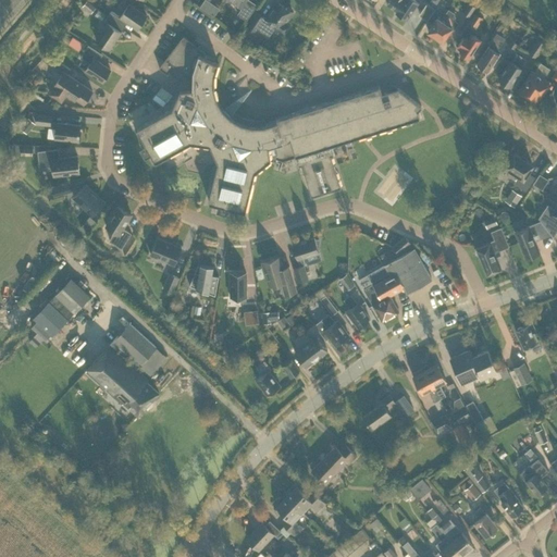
[(219,8),(207,0),(205,0),(201,5),(214,14),(219,8)]
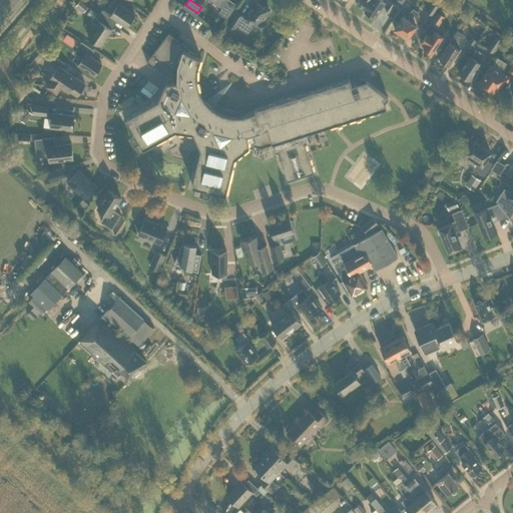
[(212,0),(223,7),(219,12),(227,18),(236,4),(230,0),(212,0)]
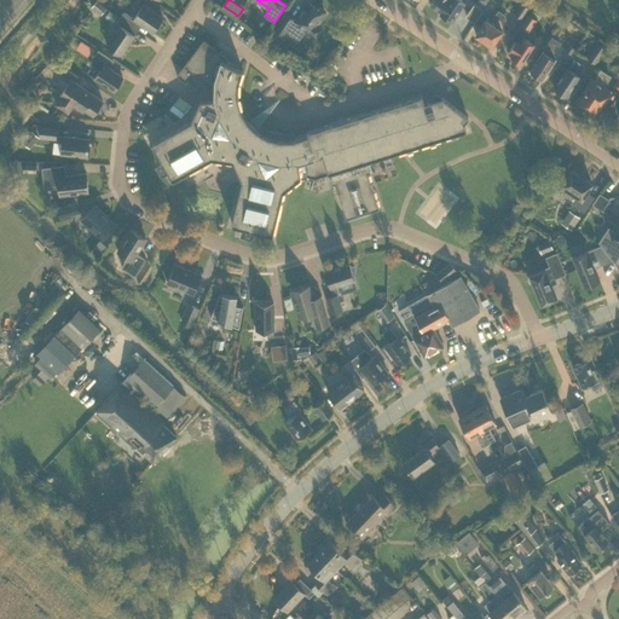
[(433,0),(431,5),(441,11),(440,12),(453,21),(466,3),(462,0),(433,0)]
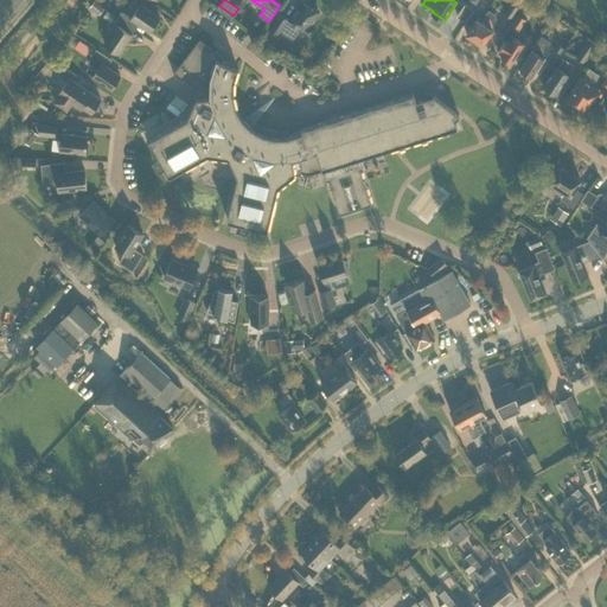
[(91,7),(100,14),(106,8),(96,1),(91,7)]
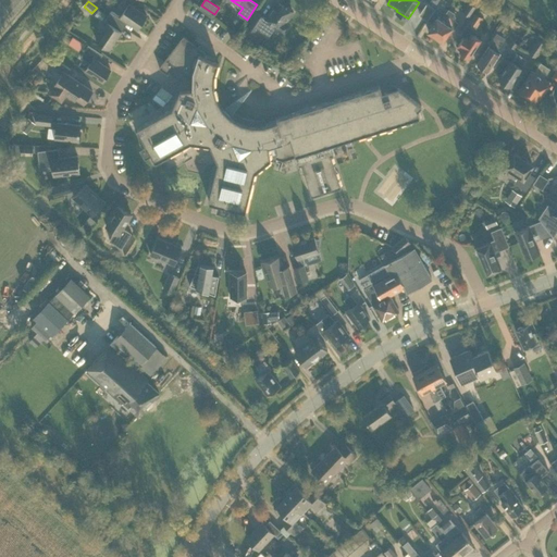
[(293,12),(277,1),(265,19),(263,17),(264,16),(258,12),(248,26),(254,31),(257,27),(269,36),(275,26),(285,33),(289,26),(285,23),(293,12)]
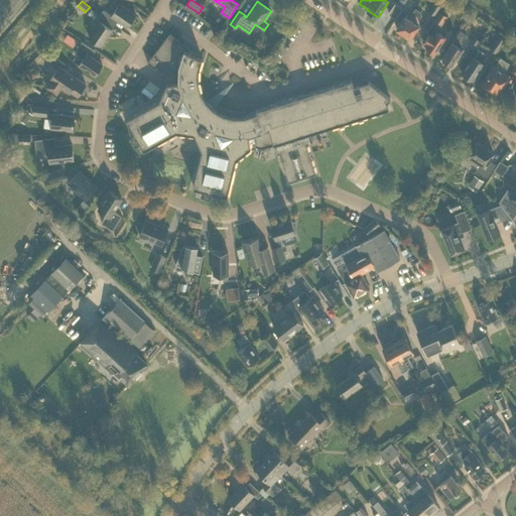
[(104,9),(101,14),(115,24),(118,20),(128,26),(136,14),(120,3),(112,15),(104,9)]
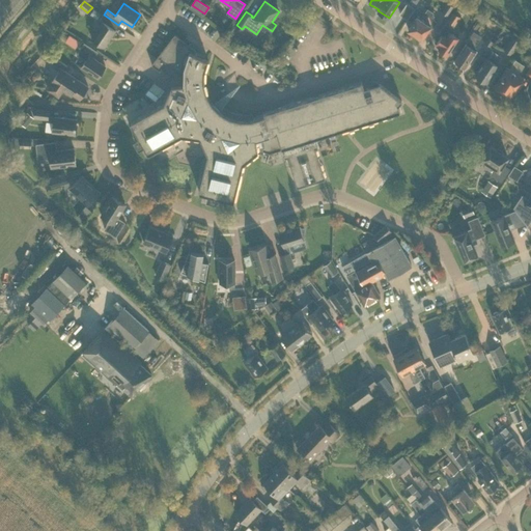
[(400,14),(407,19),(414,8),(408,3),(400,14)]
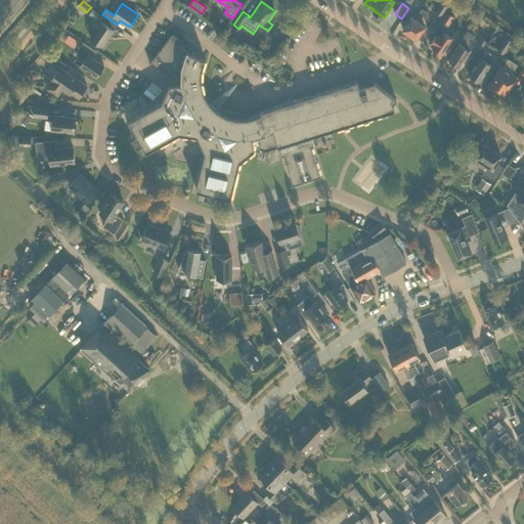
[(436,12),(441,16),(448,7),(442,3),(436,12)]
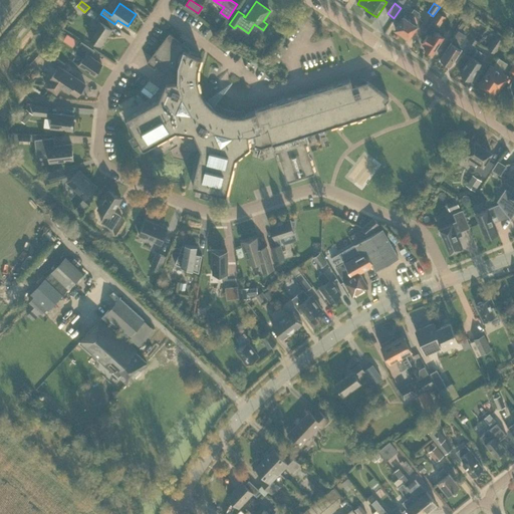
[(408,36),(409,37),(418,25),(420,26),(424,20),(418,16),(420,12),(415,8),(408,18),(404,15),(396,28),(404,34),(404,36),(406,37),(408,36)]
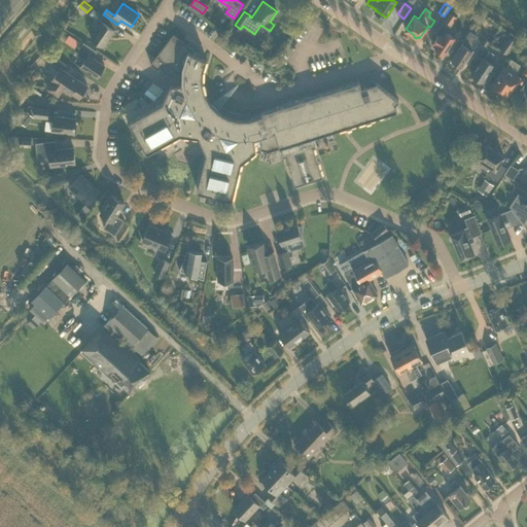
[(442,54),(444,55),(455,37),(447,31),(457,16),(450,12),(436,32),(440,34),(433,42),(437,45),(435,48),(436,49),(437,53),(440,54),(442,54)]
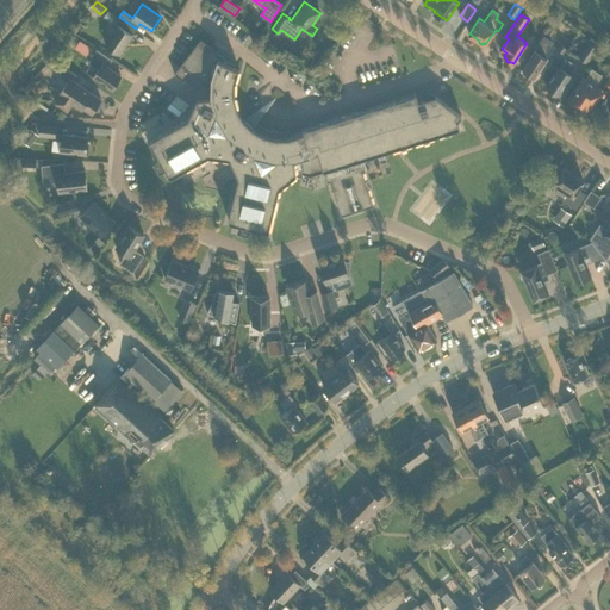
[(120,54),(136,29),(119,17),(114,23),(118,25),(106,44),(120,54)]
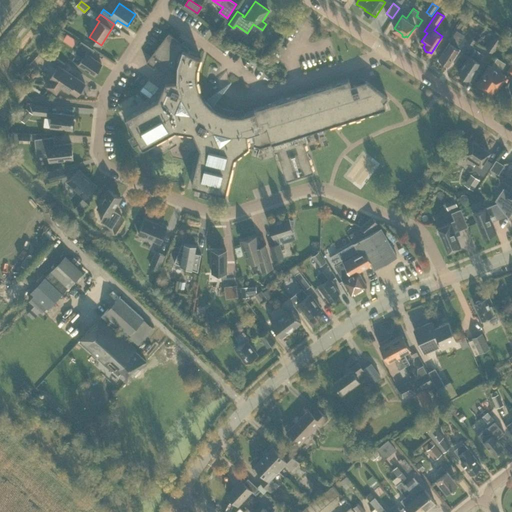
[(447,64),(449,65),(460,48),(457,47),(458,45),(456,43),(462,35),(457,31),(438,59),(443,62),(443,63),(445,64),(447,64)]
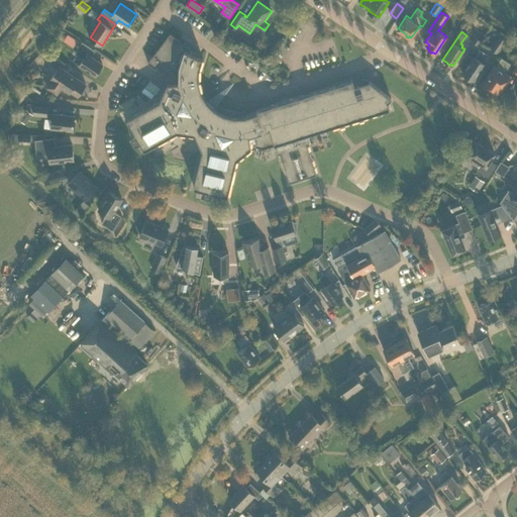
[(64,39),(74,45),(78,39),(68,32),(64,39)]
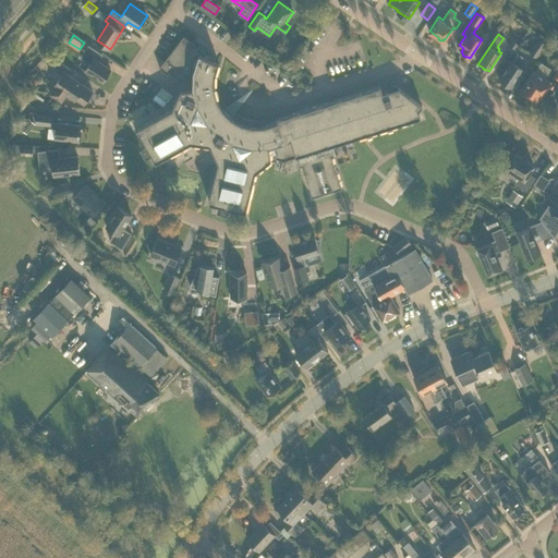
[(219,162),(209,202),(219,204),(218,209),(227,211),(229,206),(246,210),(256,171),(270,159),(280,162),(278,168),(281,168),(283,160),(296,156),(300,166),(302,166),(312,197),(342,187),(332,156),(335,155),(331,145),(421,118),(419,110),(423,106),(399,87),(399,88),(383,93),(381,86),(277,119),(278,121),(265,124),(265,121),(254,121),(255,120),(244,117),(243,118),(234,113),(232,117),(223,108),(218,98),(215,86),(216,74),(219,62),(214,60),(215,58),(206,53),(206,52),(184,36),(160,68),(168,74),(170,71),(184,82),(173,108),(137,128),(146,144),(142,146),(146,155),(152,153),(156,160),(192,141),(210,144),(219,162)]
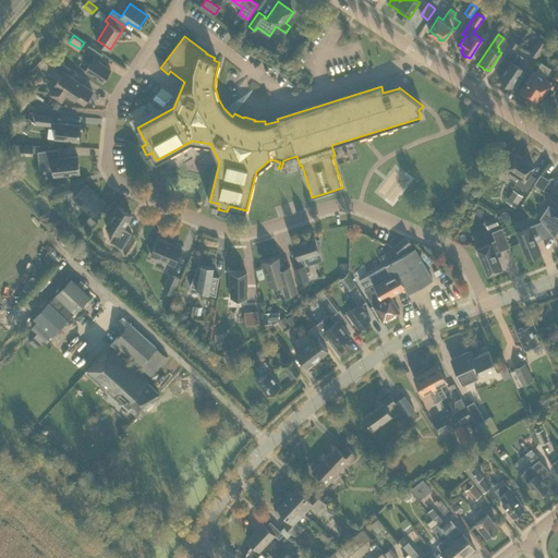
[(530,53),(536,58),(546,44),(540,39),(530,53)]
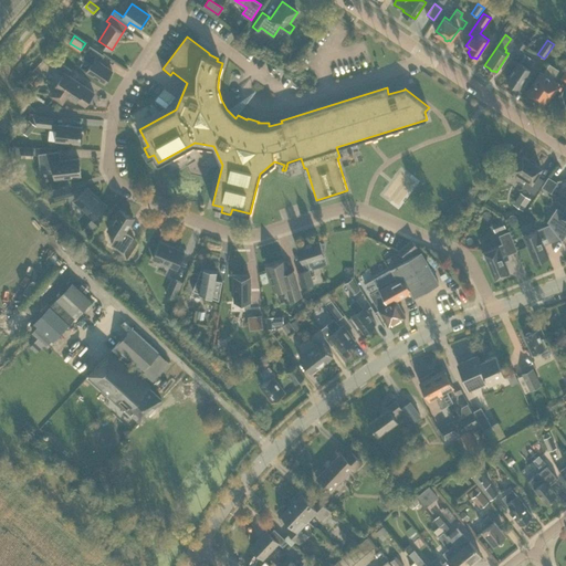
[(514,50),(521,54),(526,44),(520,41),(514,50)]
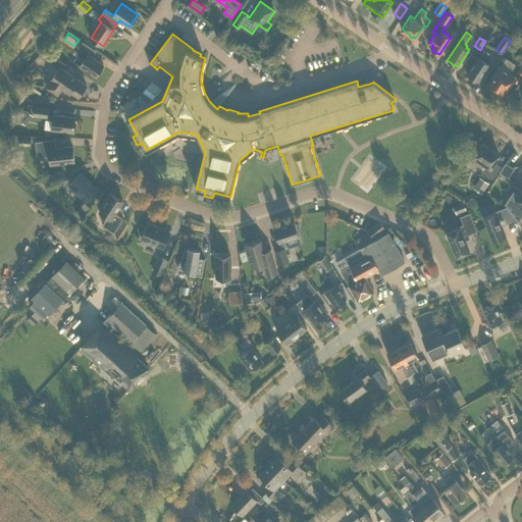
[(81,65),(96,75),(104,64),(92,56),(95,50),(84,42),(76,52),(85,58),(81,65)]
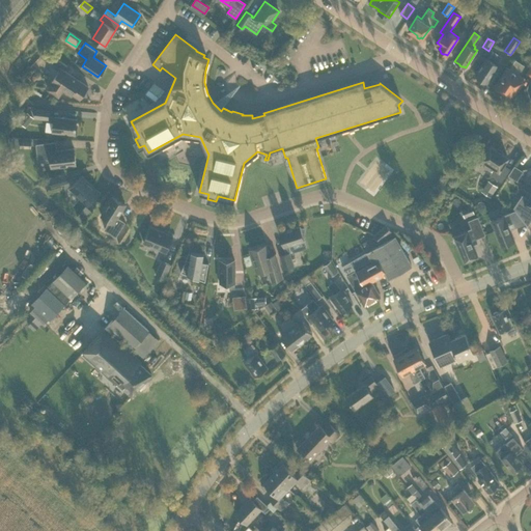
[(50,61),(54,56),(45,50),(42,55),(50,61)]
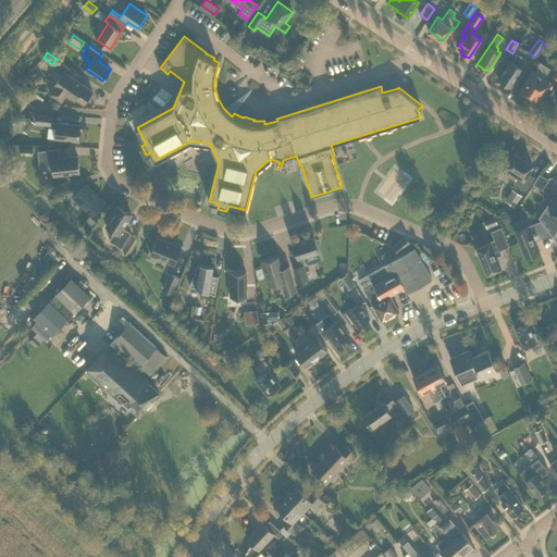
[(499,78),(511,86),(523,69),(520,67),(525,59),(518,53),(512,62),(510,60),(499,78)]
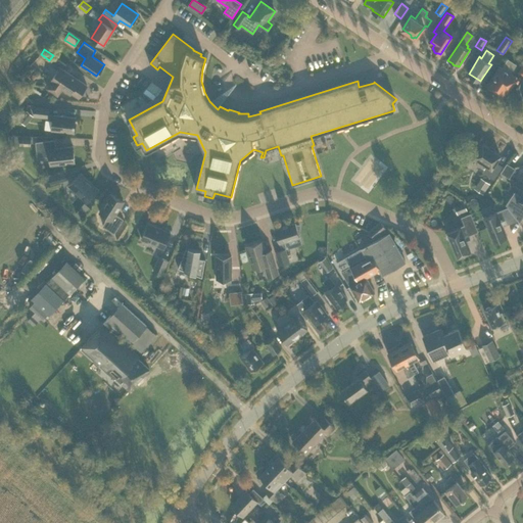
[(63,69),(66,64),(53,55),(49,60),(59,67),(50,81),(51,82),(47,88),(55,93),(59,87),(69,94),(70,92),(79,97),(87,85),(63,69)]
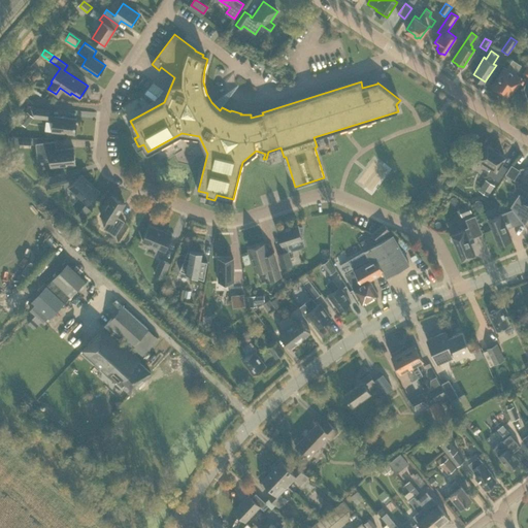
[(513,60),(507,69),(504,67),(493,85),(507,95),(513,88),(514,89),(521,78),(515,74),(521,66),(513,60)]
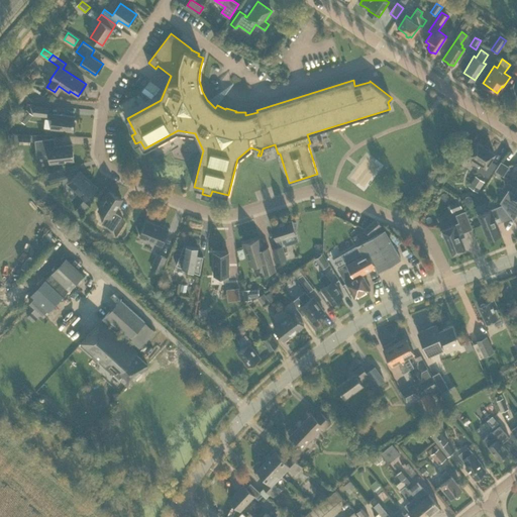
[(161,87),(150,80),(145,86),(156,94),(161,87)]
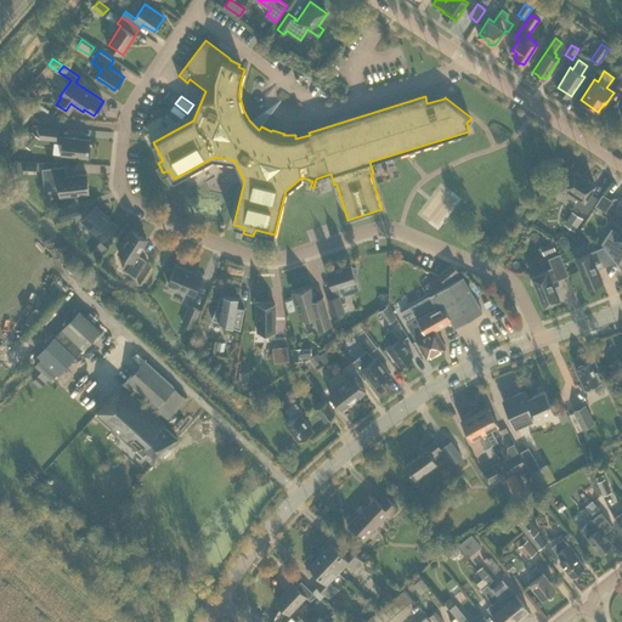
[(40,139),(57,141),(58,128),(41,125),(40,139)]
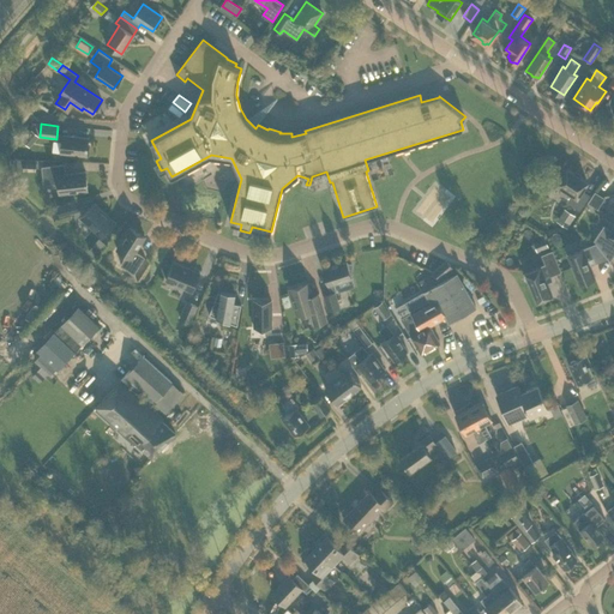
[(14,132),(6,125),(0,131),(0,138),(5,143),(14,132)]
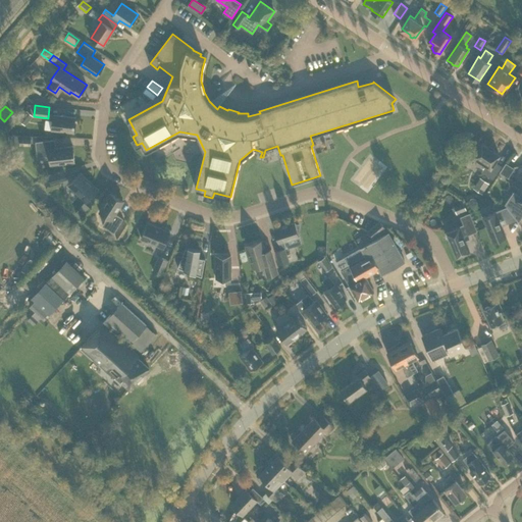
[(34,116),(28,110),(22,115),(30,121),(34,116)]
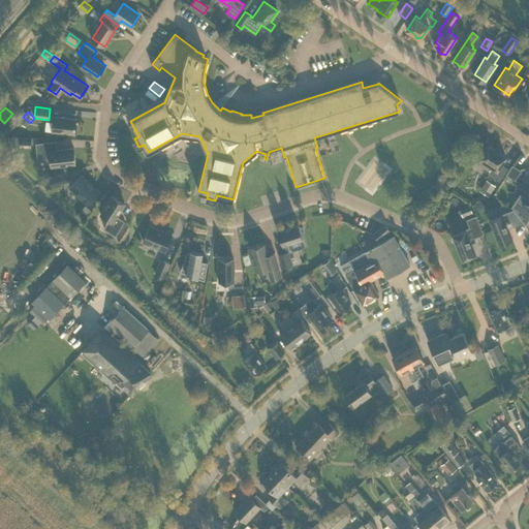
[(54,116),(53,131),(75,133),(76,118),(54,116)]
